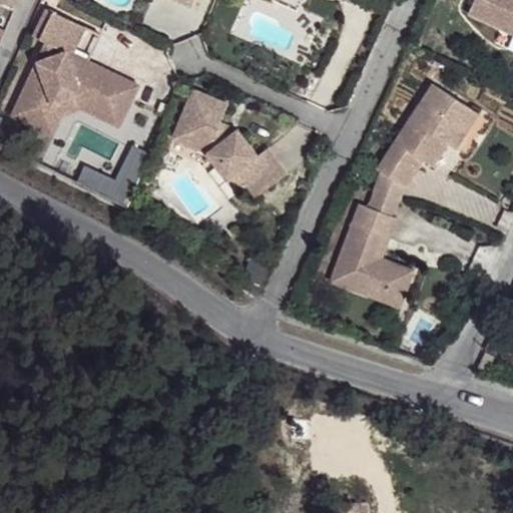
[(0,0),(0,27),(3,29),(16,0),(0,0)]
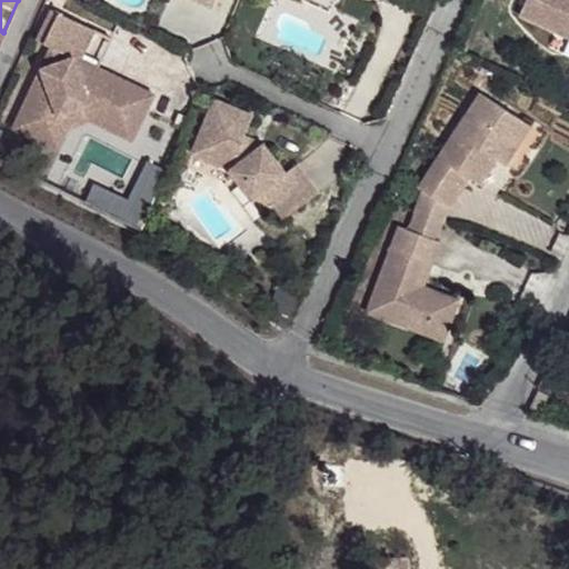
[(568,0),(521,0),(513,19),(568,45),(568,0)]
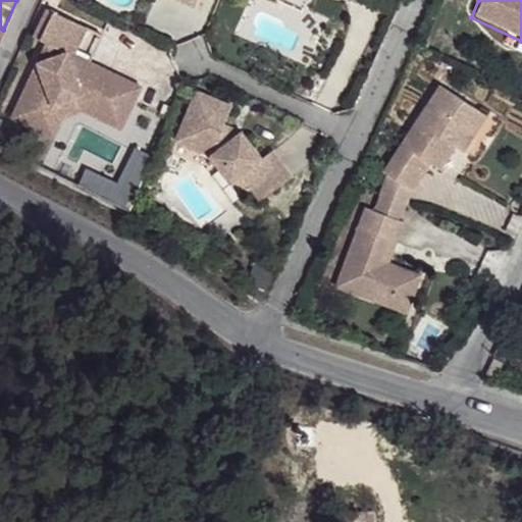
[(45,9),(31,37),(37,40),(51,11),(45,9)]
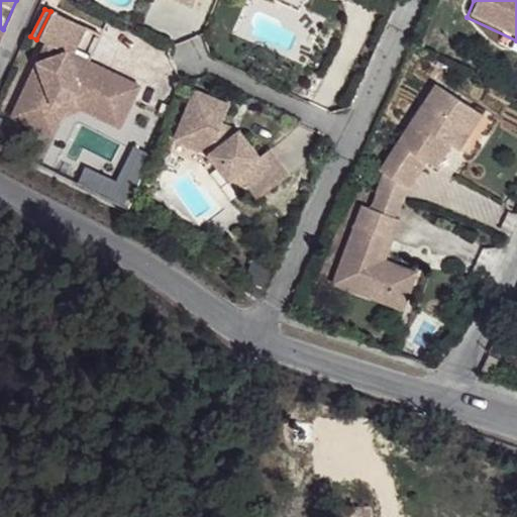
[(43,42),(12,108),(41,122),(50,105),(79,95),(104,108),(109,99),(127,107),(137,87),(85,62),(70,55),(82,27),(50,11),(36,39),(43,42)]
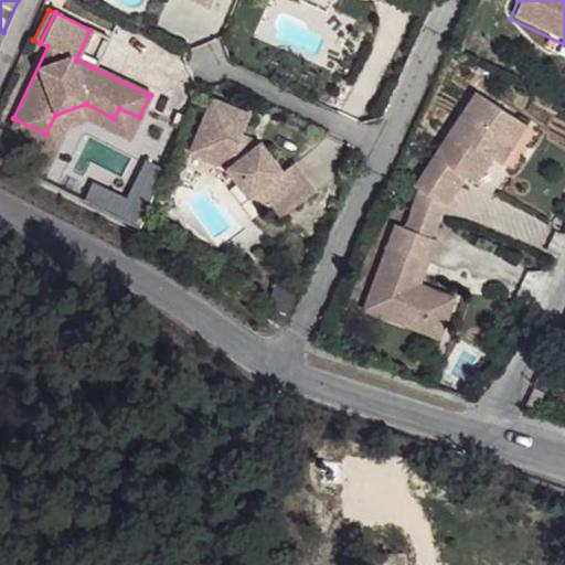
[(89,30),(76,60),(93,67),(107,38),(89,30)]
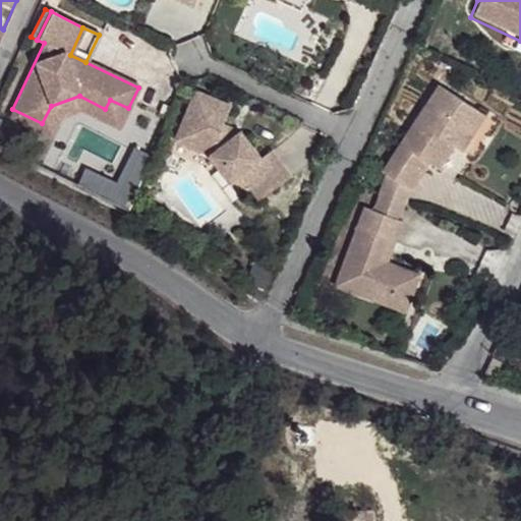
[(477,112),(438,89),(383,179),(391,183),(413,197),(418,200),(436,171),(445,176),(453,162),(443,157),(449,146),(459,152),(464,155),(474,137),(465,132),(477,112)]
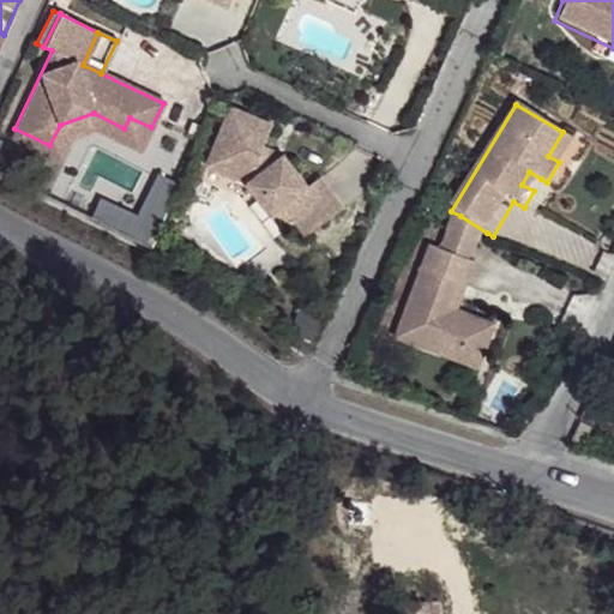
[(228,107),(203,166),(244,184),(258,200),(264,194),(288,223),(293,220),(329,191),(317,176),(306,185),(281,155),(260,146),(269,125),(228,107)]
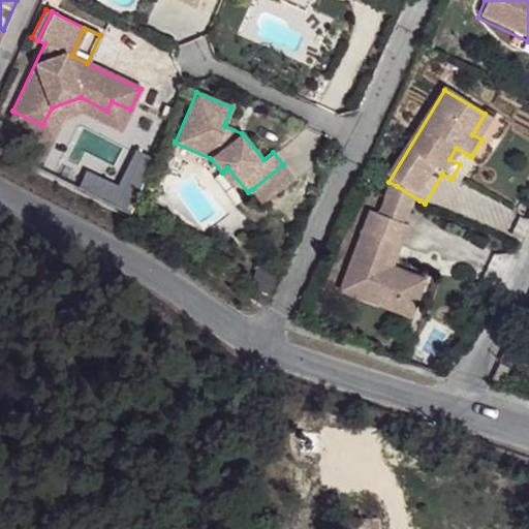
[(12,111),(7,119),(51,139),(60,118),(81,113),(120,131),(130,110),(112,101),(106,111),(81,97),(52,107),(42,125),(12,111)]
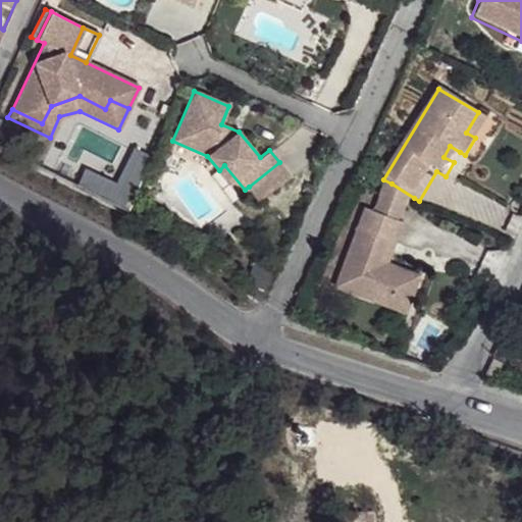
[(466,133),(475,138),(487,117),(478,112),(466,133)]
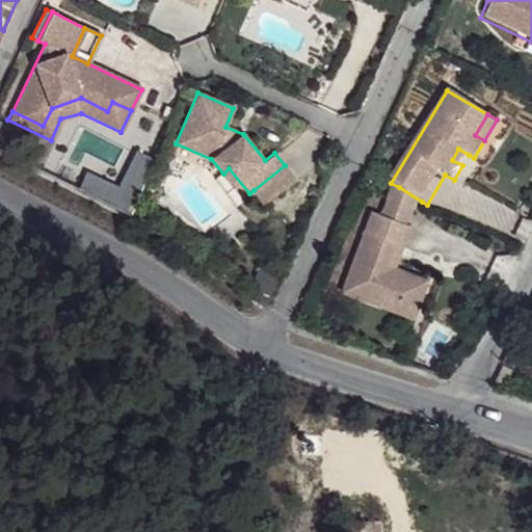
[(452,160),(462,165),(469,155),(458,149),(452,160)]
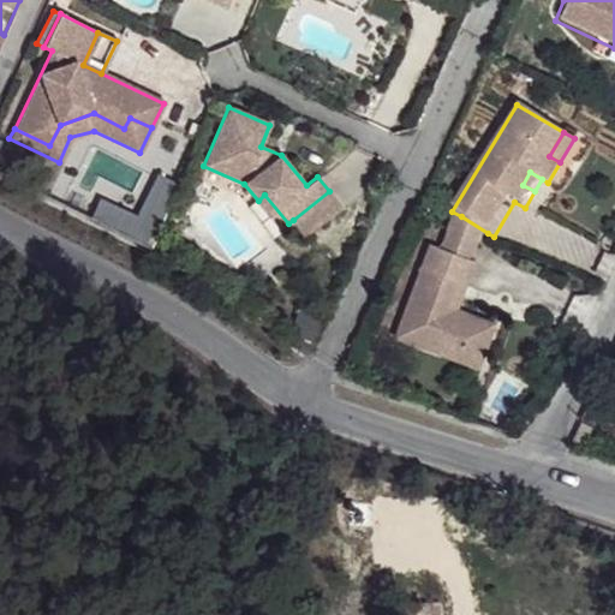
[(329,191),(293,220),(305,233),(340,204),(329,191)]
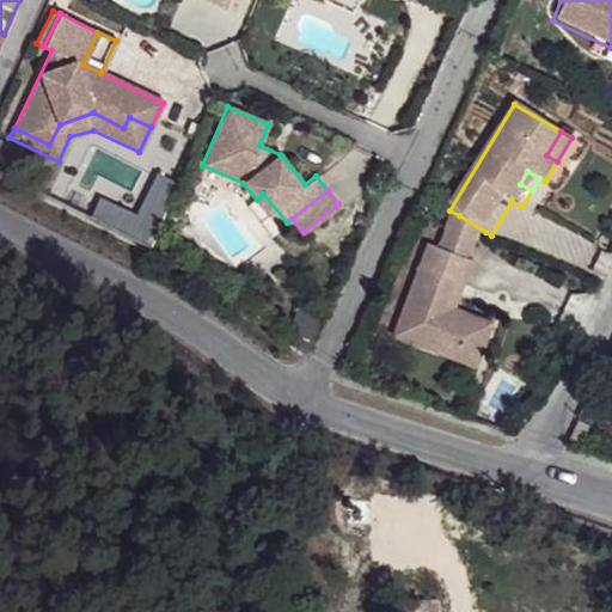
[(263,194),(257,200),(281,228),(287,222),(263,194)]
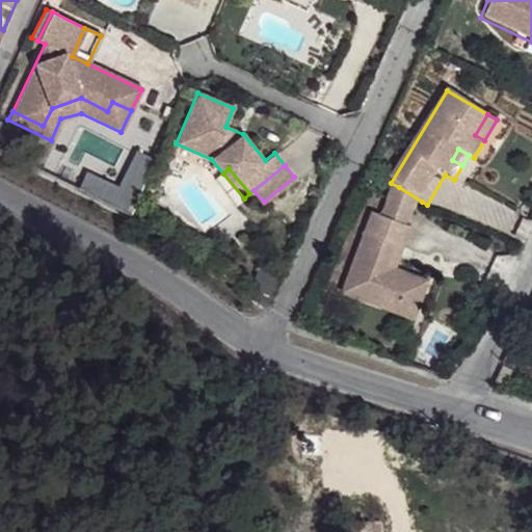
[(422,202),(399,187),(389,206),(414,218),(422,202)]
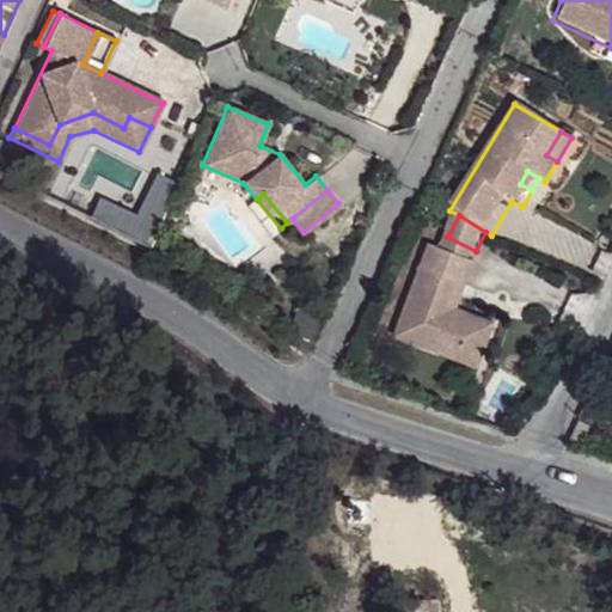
[(467,269),(476,251),(447,237),(439,255),(467,269)]
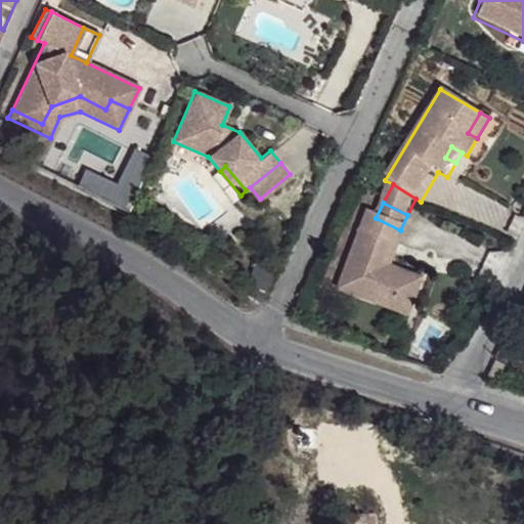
[(376,218),(367,214),(332,289),(368,306),(375,294),(407,309),(420,284),(390,270),(382,267),(393,244),(400,247),(407,233),(400,230),(376,218)]
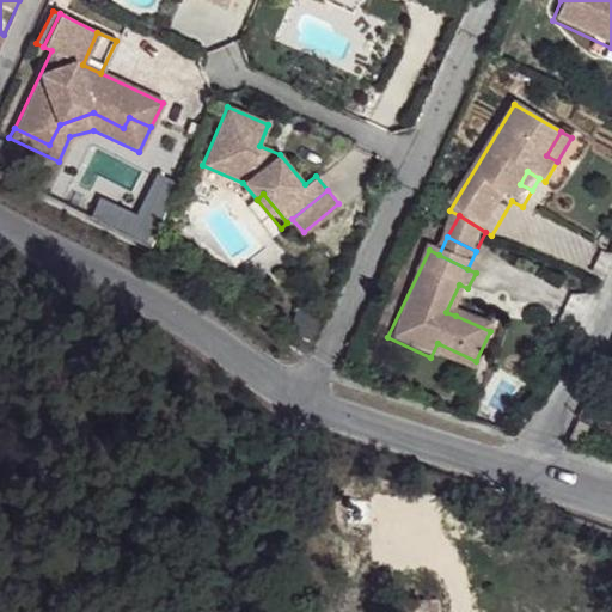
[(456,316),(467,288),(459,285),(446,312),(456,316)]
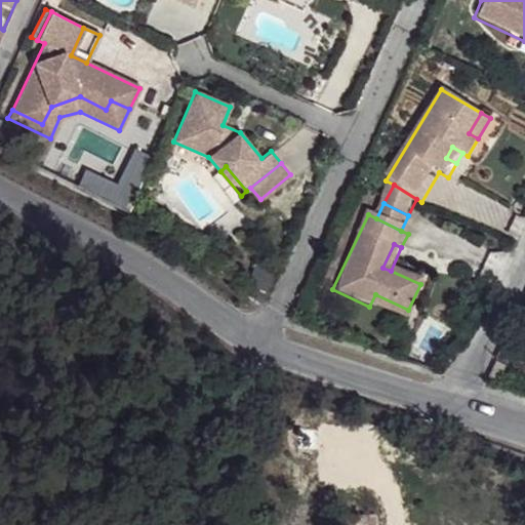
[(375,294),(369,307),(402,322),(408,310),(375,294)]
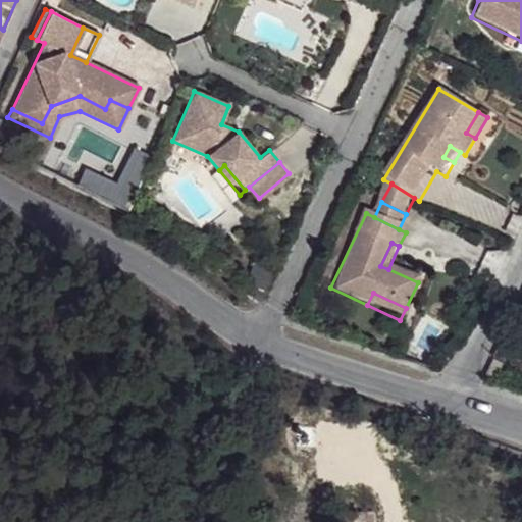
[(502,382),(508,366),(499,363),(491,379),(502,382)]
